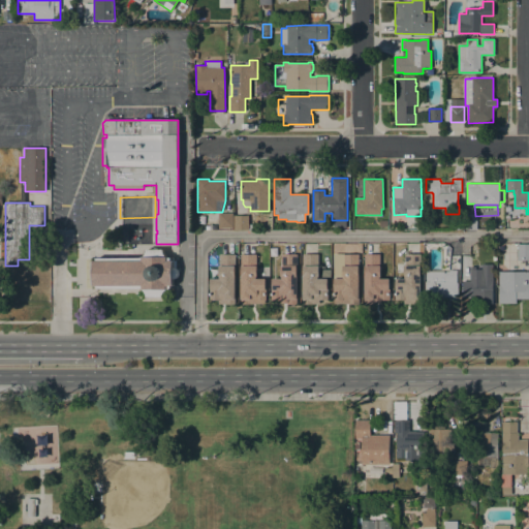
[(232,213),(232,227),(218,227),(218,213),(232,213)]
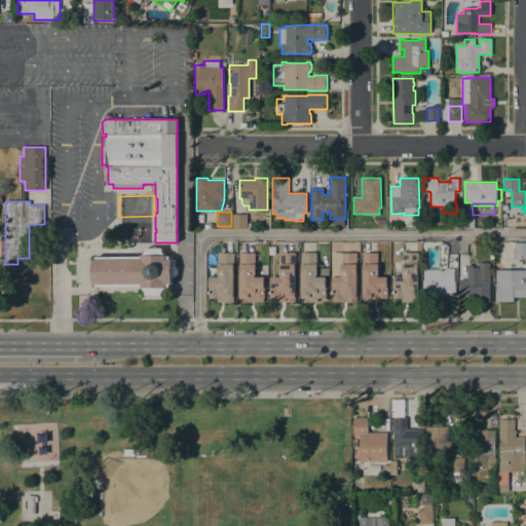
[(232,214),(247,214),(247,227),(232,228),(232,214)]
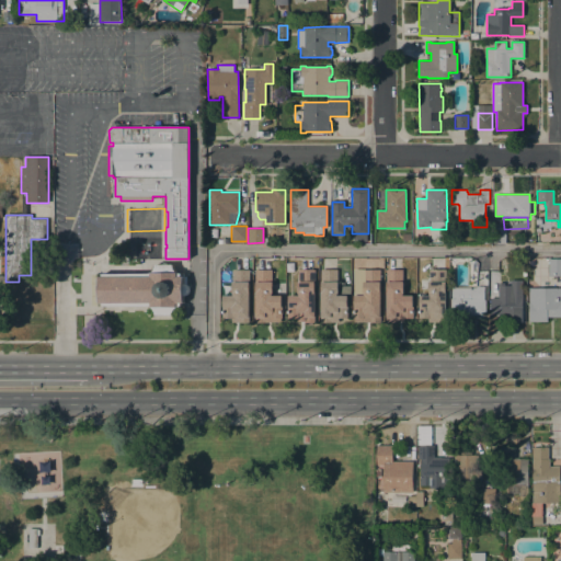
[(505,228),(505,242),(492,242),(492,228),(505,228)]
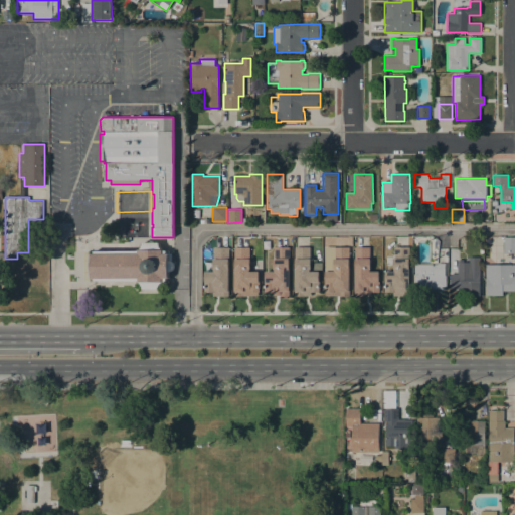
[(514,237),(514,252),(504,253),(503,237),(514,237)]
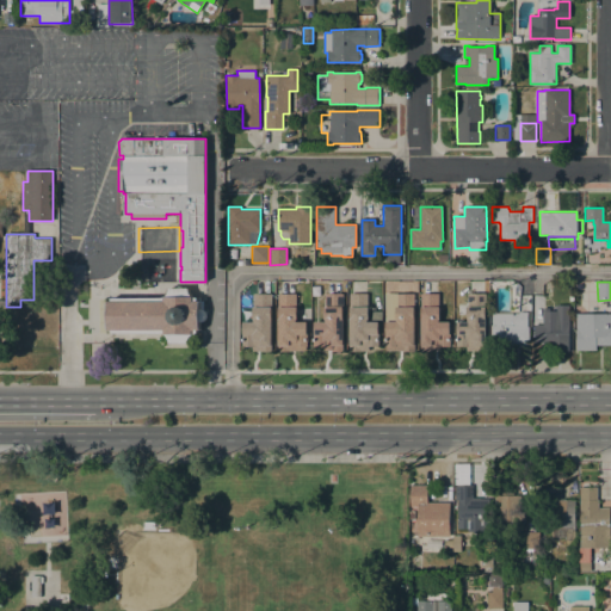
[(189,288),(189,290),(190,294),(191,296),(193,297),(197,297),(197,301),(201,301),(201,310),(203,310),(205,313),(207,316),(205,319),(203,321),(201,322),(201,329),(197,329),(198,333),(195,334),(191,337),(190,339),(190,343),(170,343),(168,340),(168,338),(166,335),(164,333),(111,334),(111,329),(107,329),(107,301),(111,301),(111,297),(162,297),(165,297),(166,296),(168,292),(170,290),(170,288),(176,288),(177,287),(179,287),(180,287),(181,288),(189,288)]
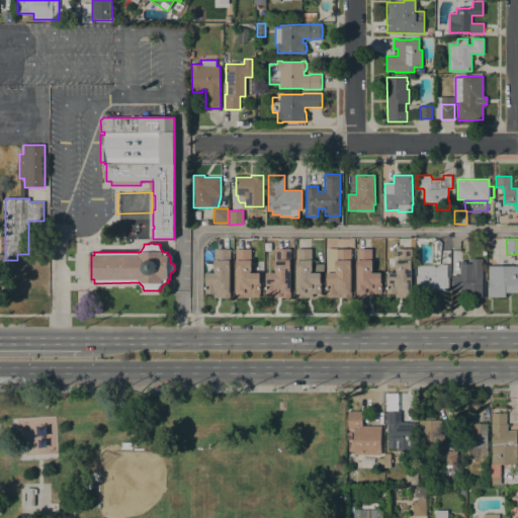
[(231,249),(230,292),(231,292),(231,297),(222,297),(214,297),(214,293),(205,293),(205,272),(214,272),(214,271),(214,260),(214,249),(231,249)]
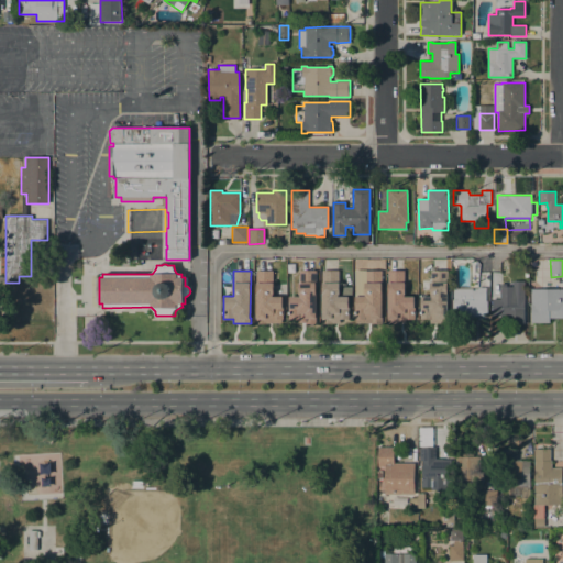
[(256,323),(256,271),(273,271),(273,296),(283,296),(283,307),(284,307),(284,319),(283,319),(283,323),(256,323)]
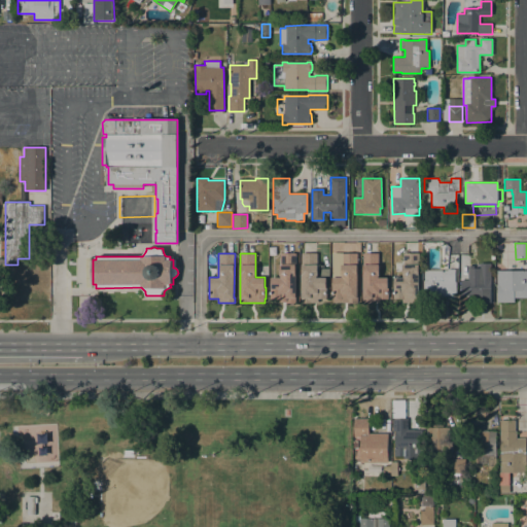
[(280,277),(280,275),(280,264),(280,253),(295,253),(295,303),(287,303),(287,302),(279,302),(279,299),(271,299),(271,277),(280,277)]
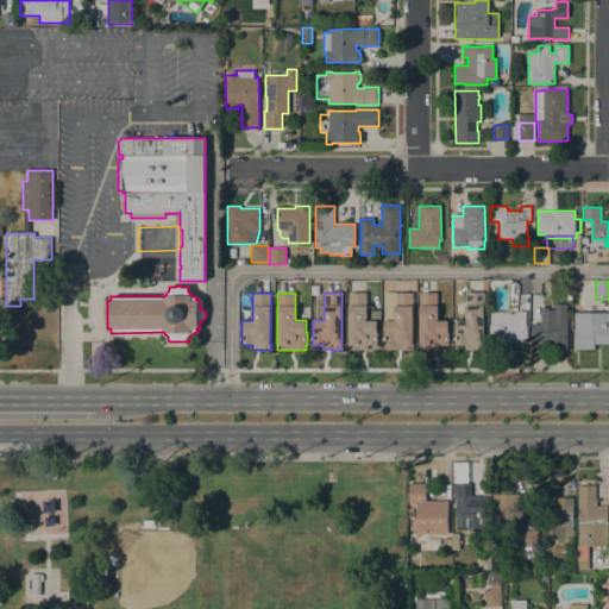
[(349,350),(349,293),(366,293),(366,318),(366,320),(377,320),(377,332),(377,345),(368,345),(368,350),(349,350)]
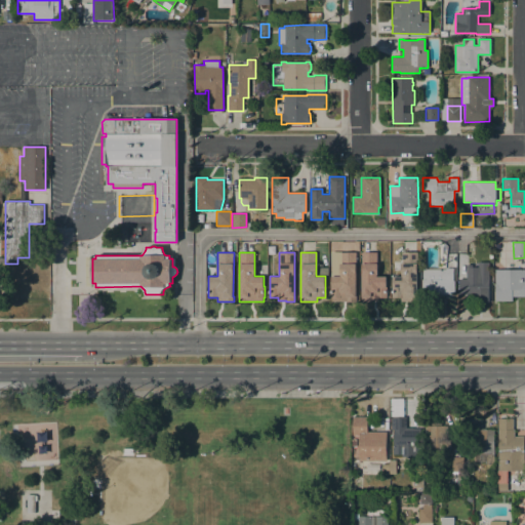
[(356,252),(356,264),(356,295),(357,295),(357,300),(331,300),(331,297),(330,297),(330,287),(331,287),(331,276),(340,276),(340,275),(339,275),(339,264),(340,264),(340,252),(356,252)]
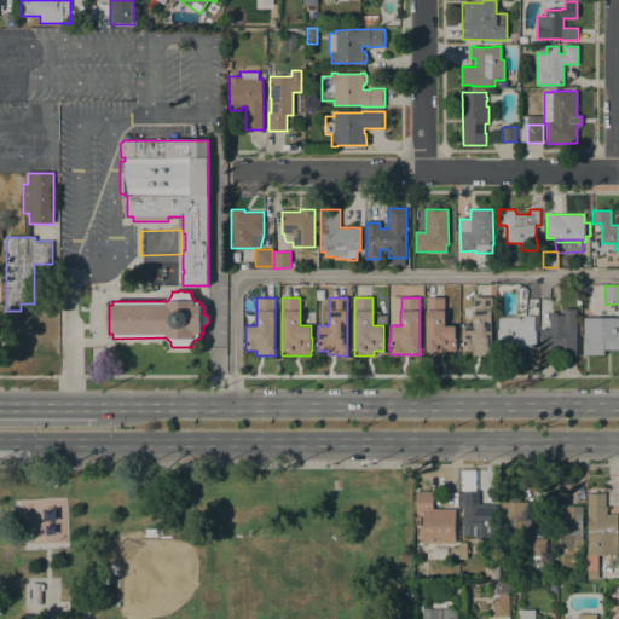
[(445,298),(445,325),(455,325),(455,337),(456,337),(456,351),(445,351),(445,354),(438,354),(438,356),(427,356),(427,298),(445,298)]
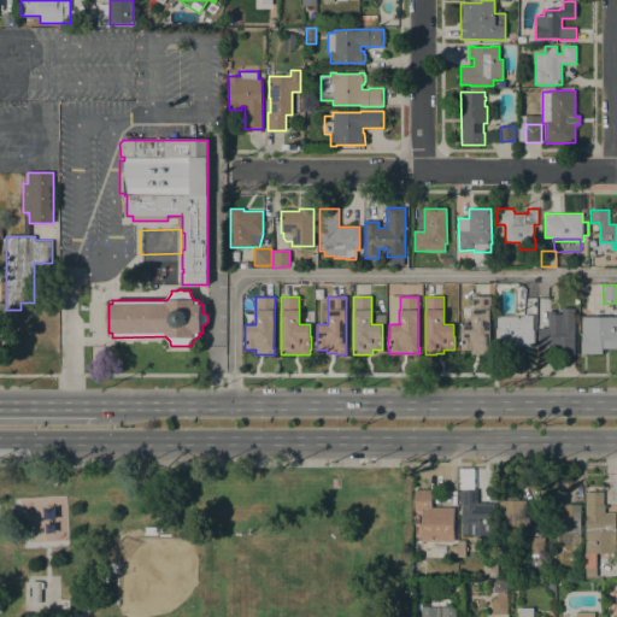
[(489,297),(489,354),(471,354),(471,350),(460,350),(460,324),(472,324),(472,323),(471,323),(471,310),(472,310),(472,297),(489,297)]
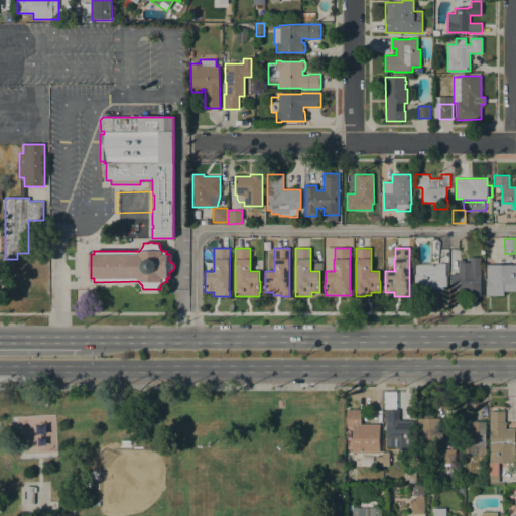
[(438,263),(444,264),(444,255),(445,250),(448,250),(448,276),(446,276),(446,288),(434,288),(434,293),(413,293),(413,276),(415,276),(415,264),(438,264),(438,263)]
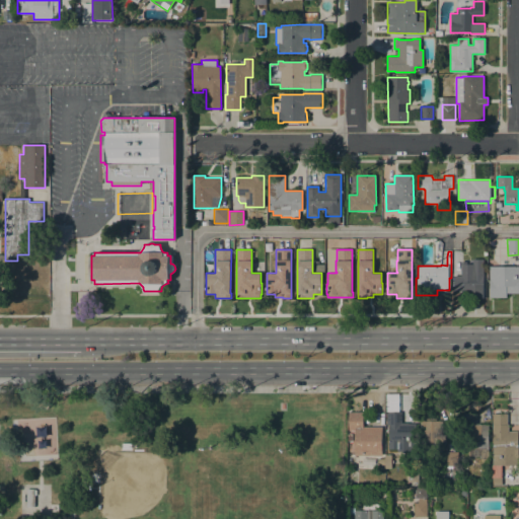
[(467,254),(479,254),(479,264),(467,264),(467,254)]
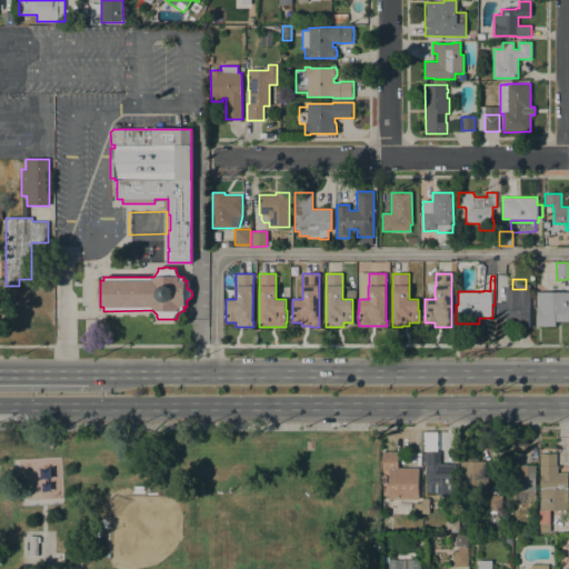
[(568,291),(568,321),(556,321),(556,326),(537,326),(537,292),(568,291)]
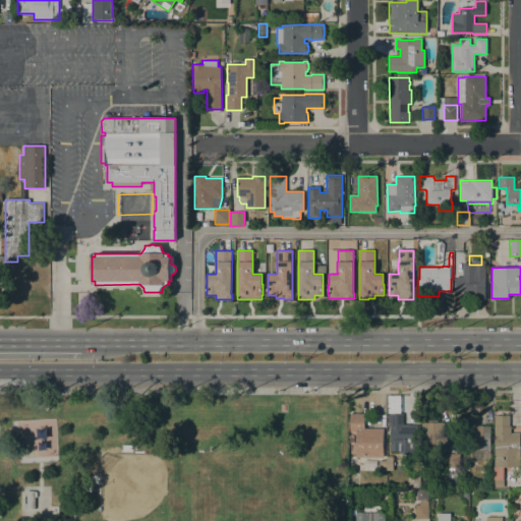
[(478,273),(478,276),(484,276),(485,300),(476,300),(476,293),(474,293),(474,292),(456,292),(456,276),(463,276),(463,274),(478,273)]
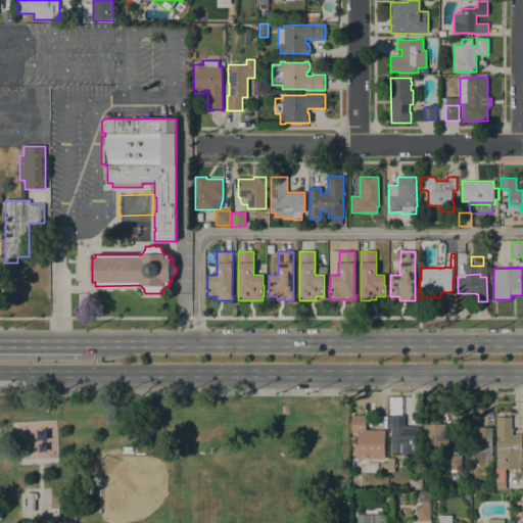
[(385,459),(358,459),(358,433),(351,433),(351,415),(366,416),(366,430),(385,430),(385,459)]
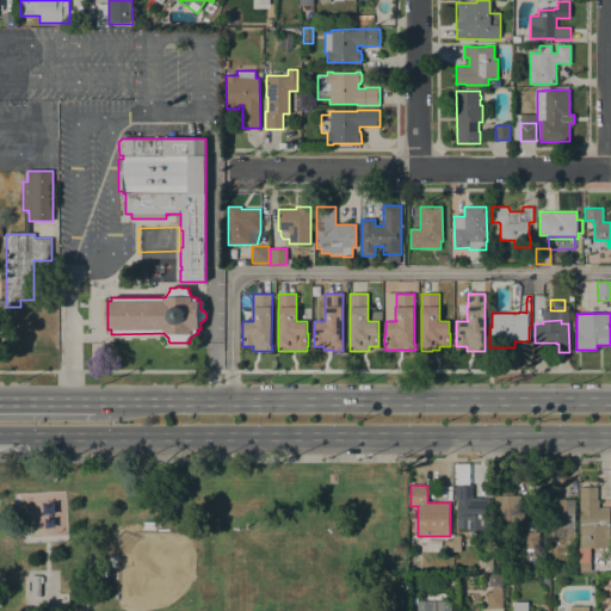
[(489,498),(489,531),(468,531),(468,529),(458,529),(458,526),(457,526),(457,522),(458,522),(458,514),(457,514),(457,512),(458,512),(458,506),(457,506),(457,501),(458,501),(458,499),(456,499),(456,485),(473,485),(474,497),(481,497),(481,498),(489,498)]
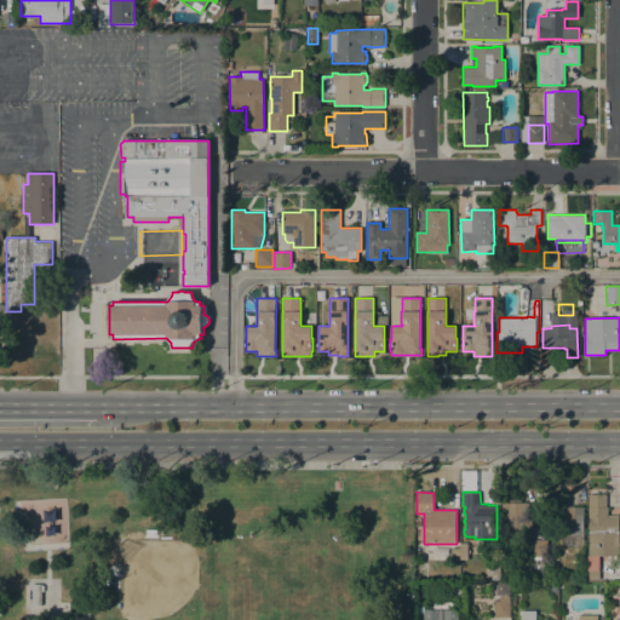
[(584,549),(574,549),(574,544),(560,544),(560,535),(554,535),(554,507),(550,507),(550,494),(569,494),(569,506),(574,506),(574,507),(584,507),(584,549)]
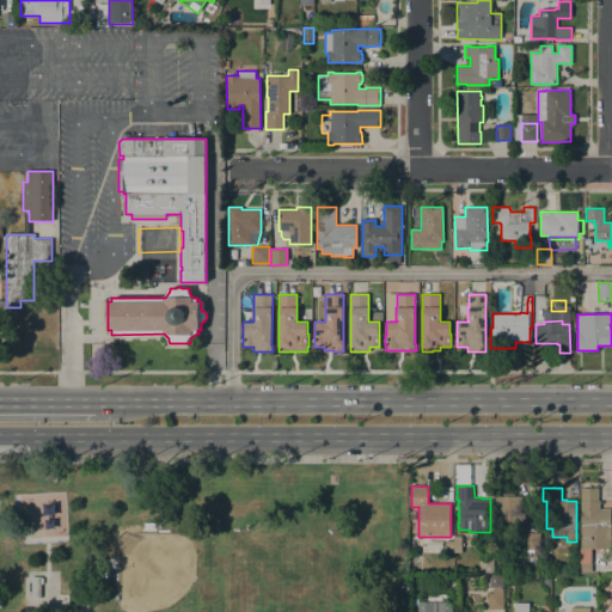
[(581,488),(599,488),(599,501),(600,501),(600,508),(611,508),(611,526),(611,548),(581,549),(581,488)]
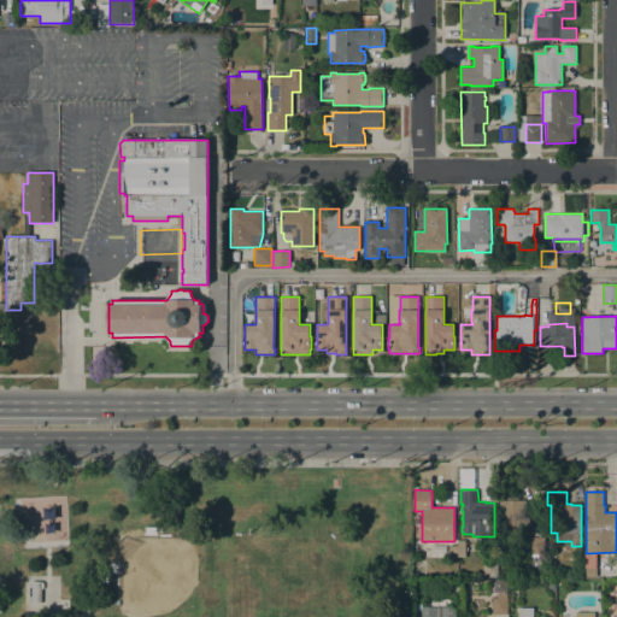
[(526,500),(526,517),(529,517),(529,524),(527,524),(527,534),(500,534),(500,500),(526,500)]
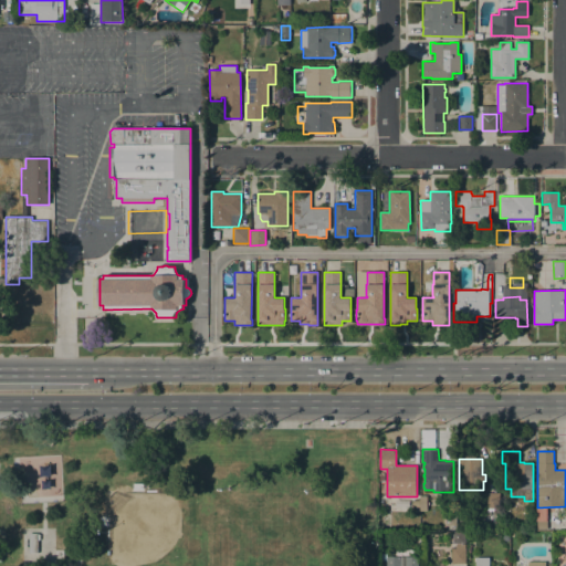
[(501,507),(500,507),(500,515),(493,515),(493,514),(486,514),(486,512),(483,512),(483,492),(501,492),(501,507)]
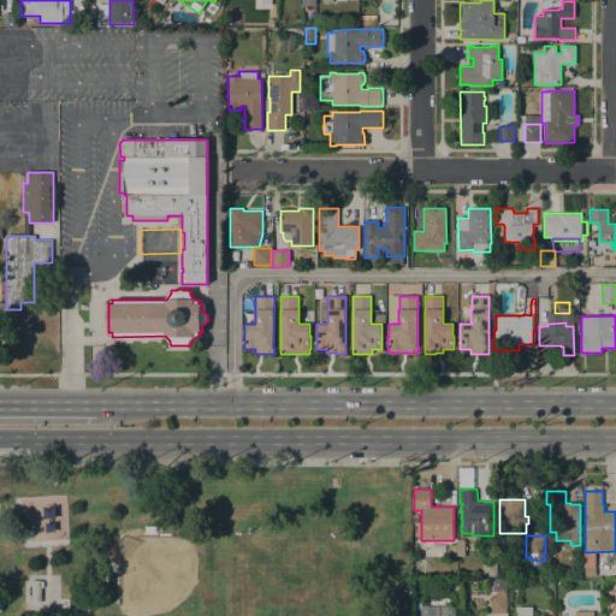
[(457,539),(465,539),(465,556),(457,556),(457,550),(449,550),(449,544),(457,544),(457,539)]
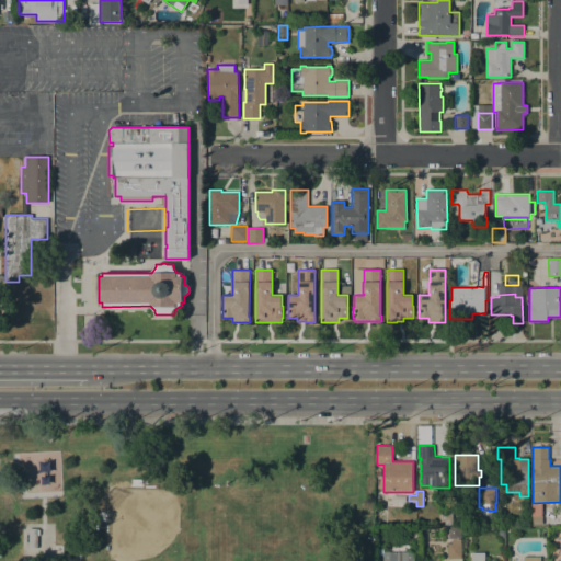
[(453,510),(453,521),(442,521),(442,510),(453,510)]
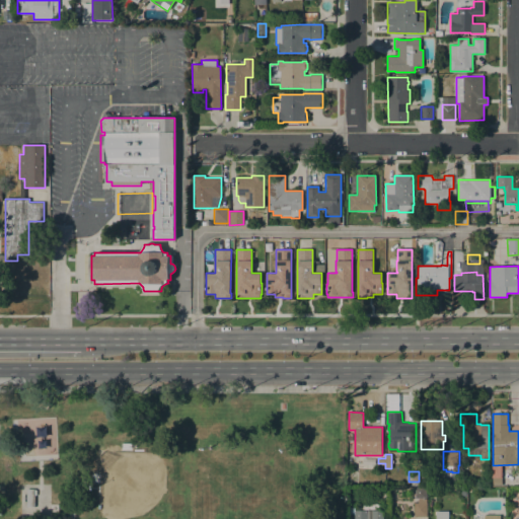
[(417,488),(427,488),(427,497),(417,497),(417,488)]
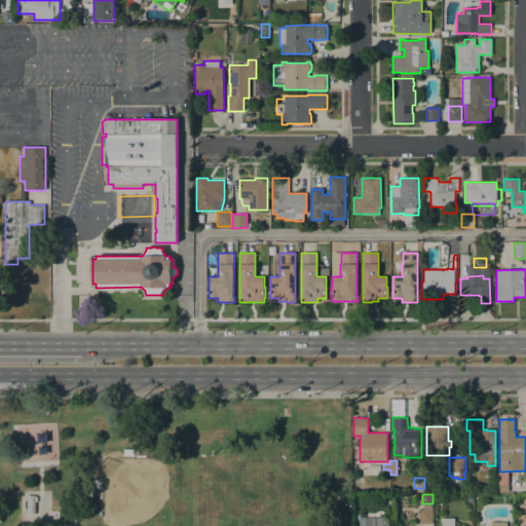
[(35,495),(35,514),(27,514),(27,495),(35,495)]
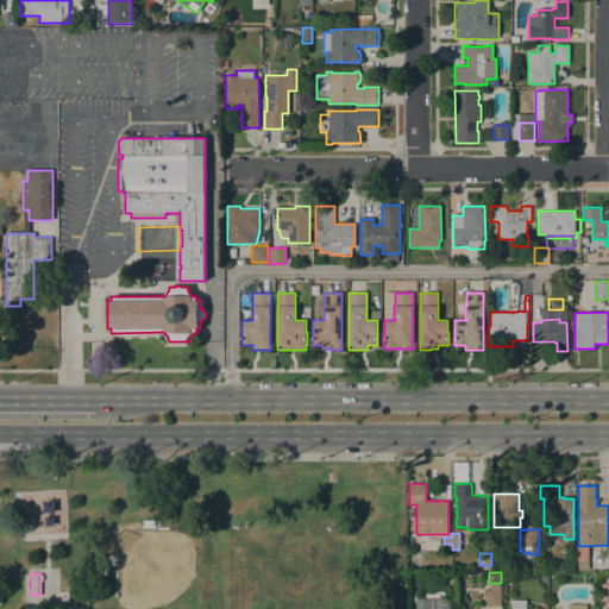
[(487,590),(491,590),(490,584),(501,584),(501,607),(487,607),(487,590)]
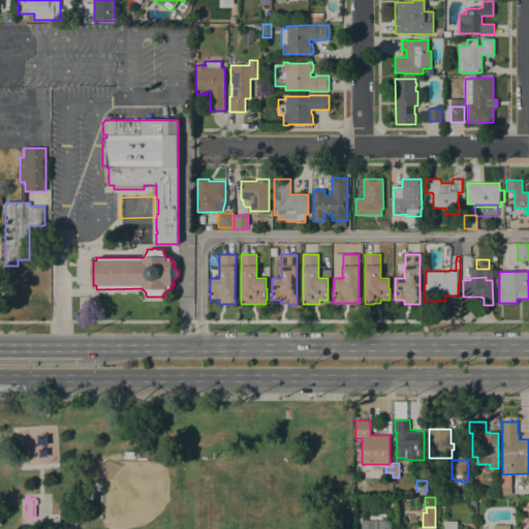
[(362,528),(362,520),(391,520),(391,528),(362,528)]
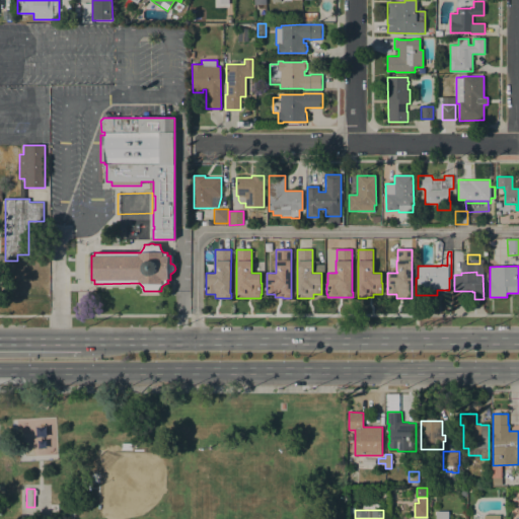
[(436,518),(436,510),(449,510),(449,518),(436,518)]
